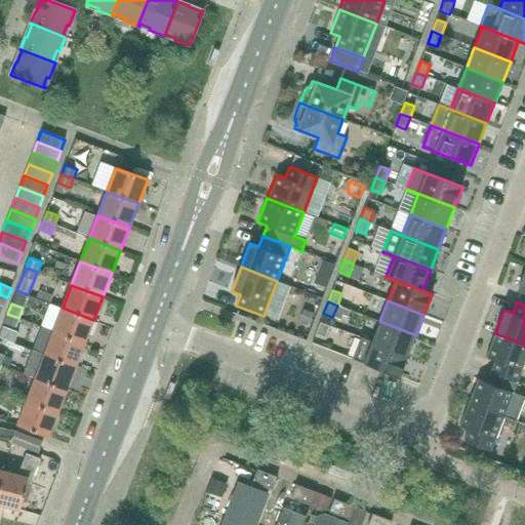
[(85,344),(93,320),(63,308),(53,331),(85,344)]
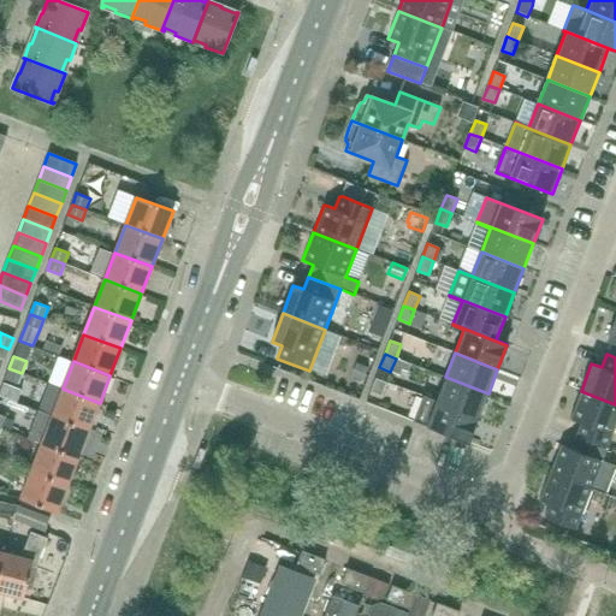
[(18,384),(22,373),(9,368),(5,379),(18,384)]
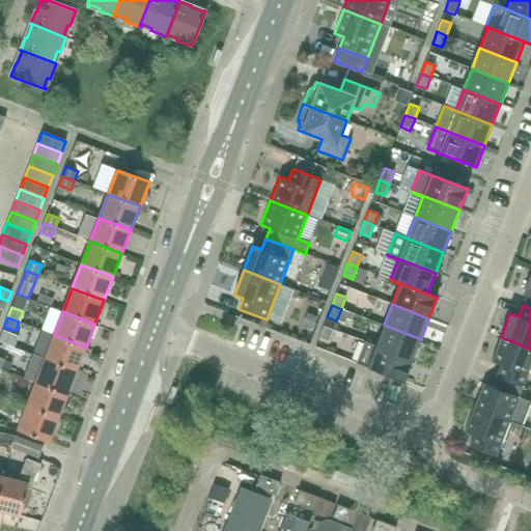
[(413,360),(421,339),(384,325),(375,345),(364,341),(413,360)]
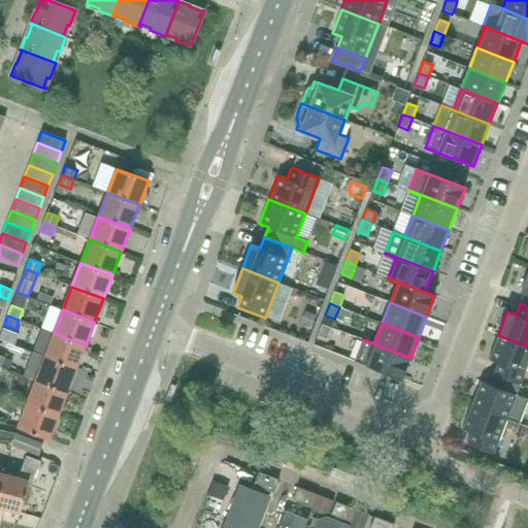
[(327,339),(331,328),(322,324),(318,336),(327,339)]
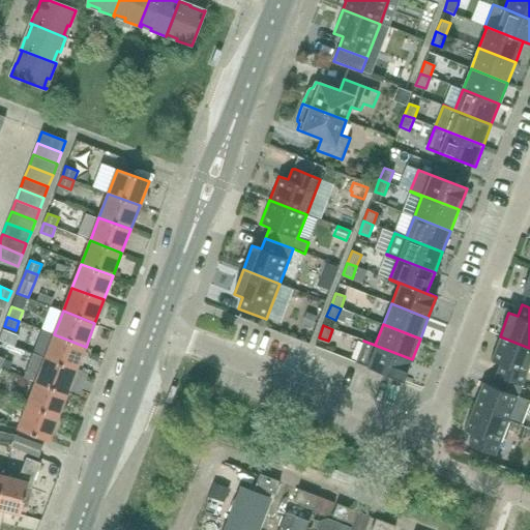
[(77,371),(86,347),(54,334),(45,358),(77,371)]
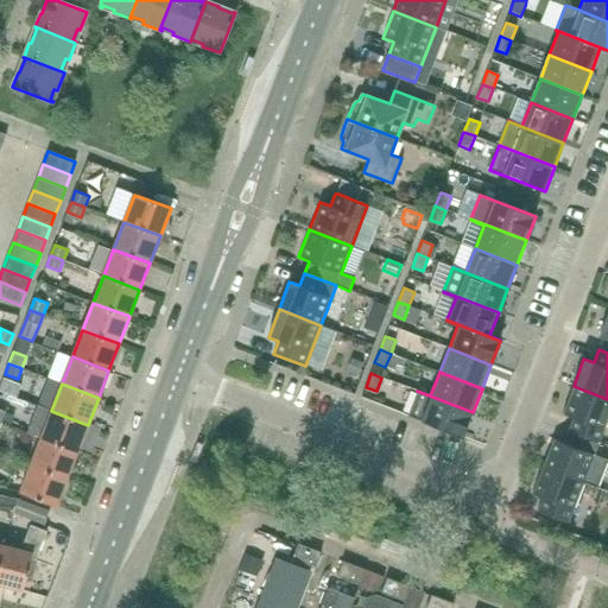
[(607,399),(574,386),(563,413),(572,418),(568,430),(600,442),(607,420),(607,399)]
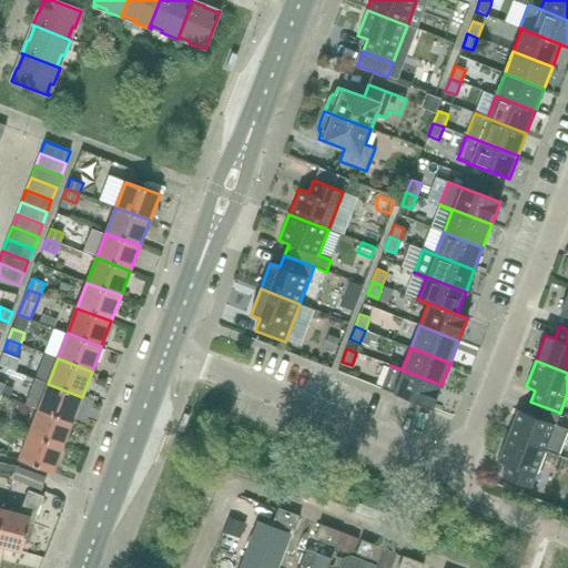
[(433,408),(442,385),(389,365),(381,388),(433,408)]
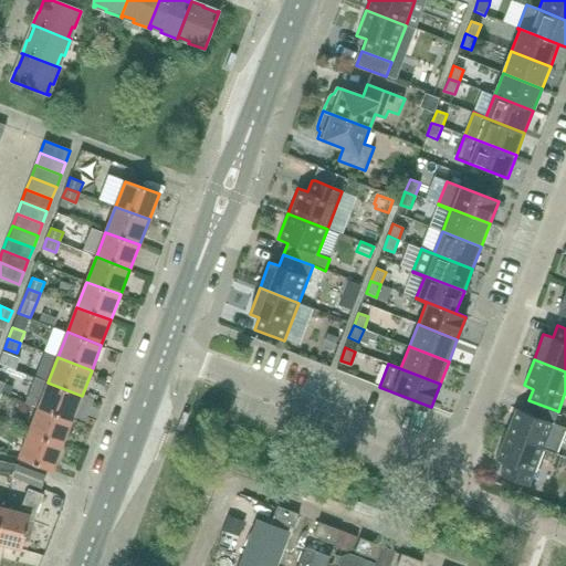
[(35,377),(25,402),(39,407),(72,420),(82,396),(48,383),(35,377)]
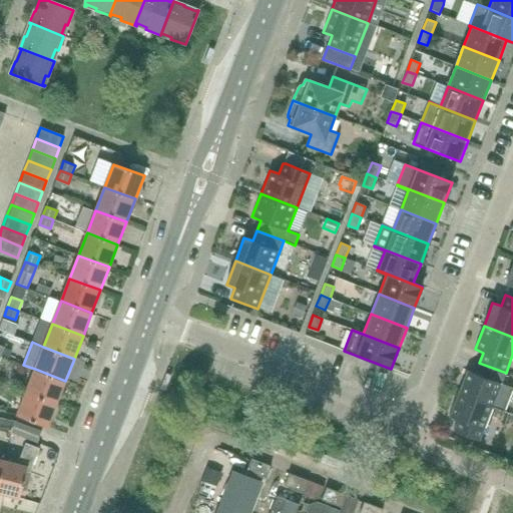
[(512,387),(502,384),(506,374),(506,373),(479,363),(475,374),(467,370),(458,393),(504,411),(512,388),(512,387)]
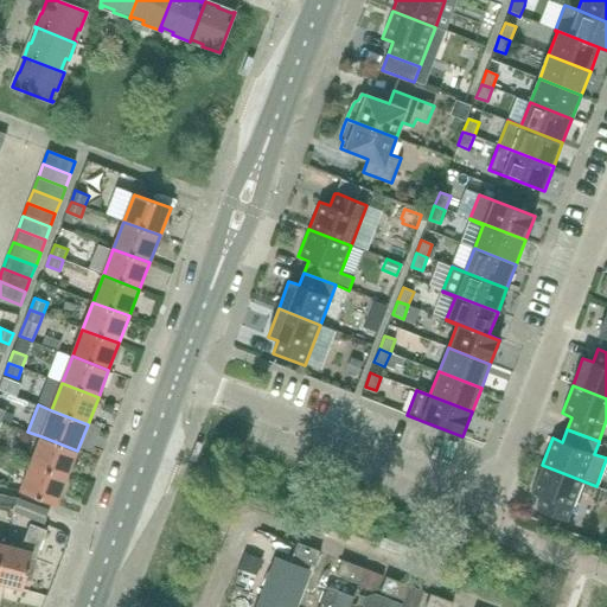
[(68,478),(77,451),(42,436),(31,464),(68,478)]
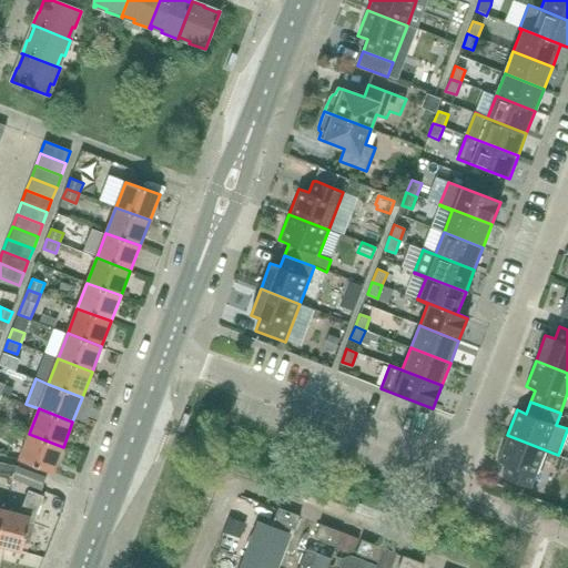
[(53,473),(63,447),(29,434),(19,460),(53,473)]
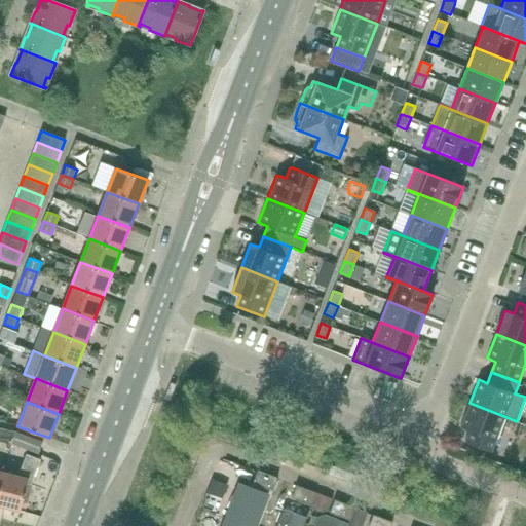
[(517,422),(517,421),(470,403),(460,427),(468,430),(464,442),(492,452),(505,418),(517,422)]
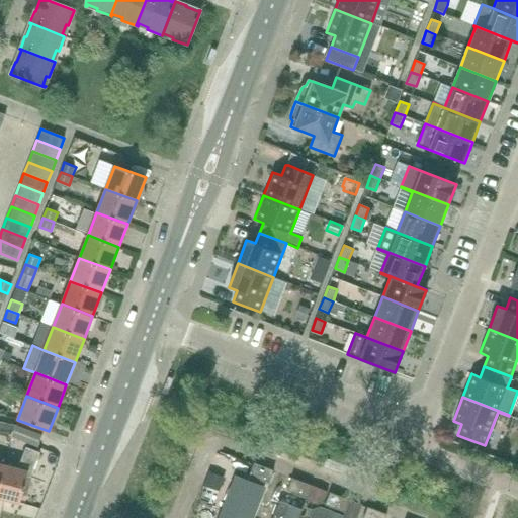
[(38,447),(42,436),(14,426),(10,437),(38,447)]
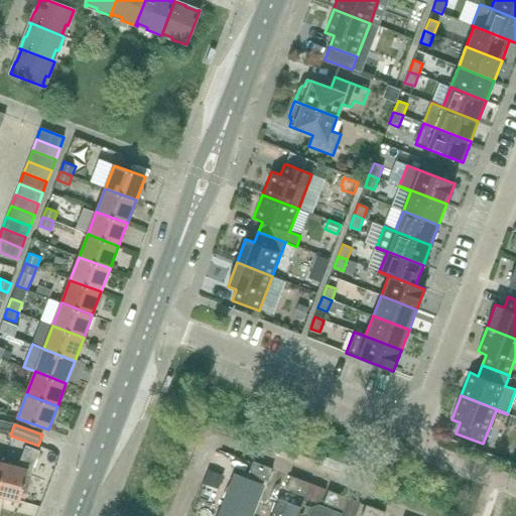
[(31,476),(39,453),(40,450),(26,445),(18,468),(5,464),(0,481),(0,496),(20,501),(27,475),(31,476)]
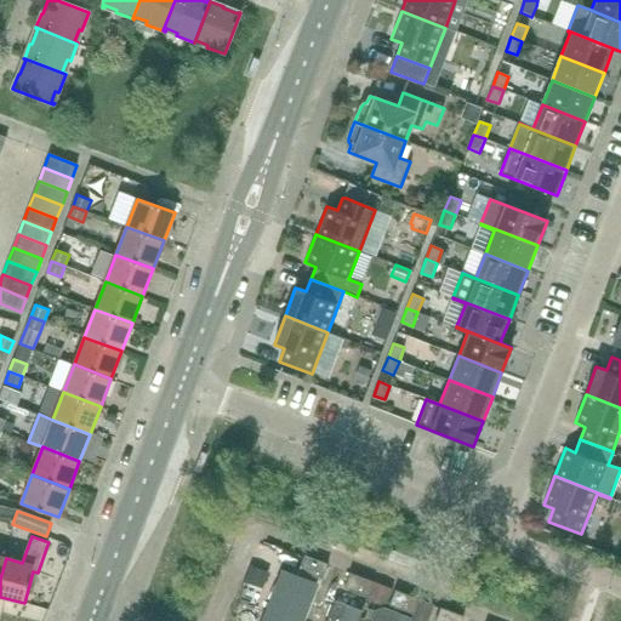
[(323,579),(329,564),(305,556),(300,570),(323,579)]
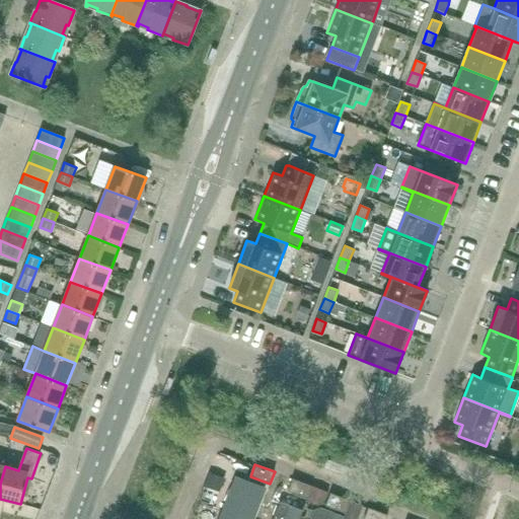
[(307,499),(312,487),(293,478),(288,491),(307,499)]
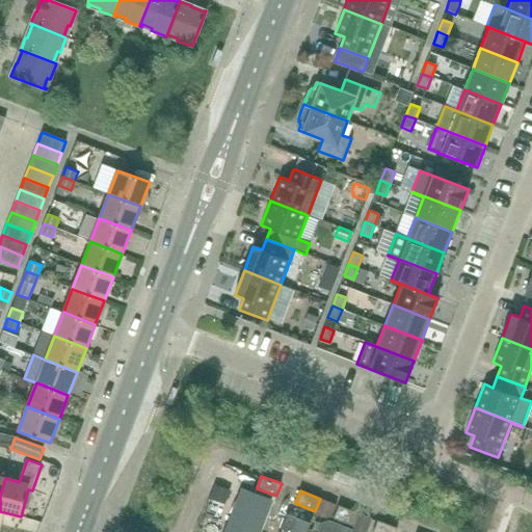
[(354,526),(358,513),(339,505),(334,517),(354,526)]
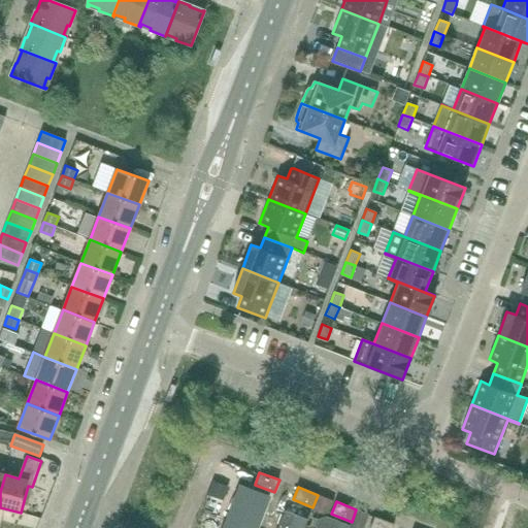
[(393,527),(395,524),(375,517),(370,527),(393,527)]
